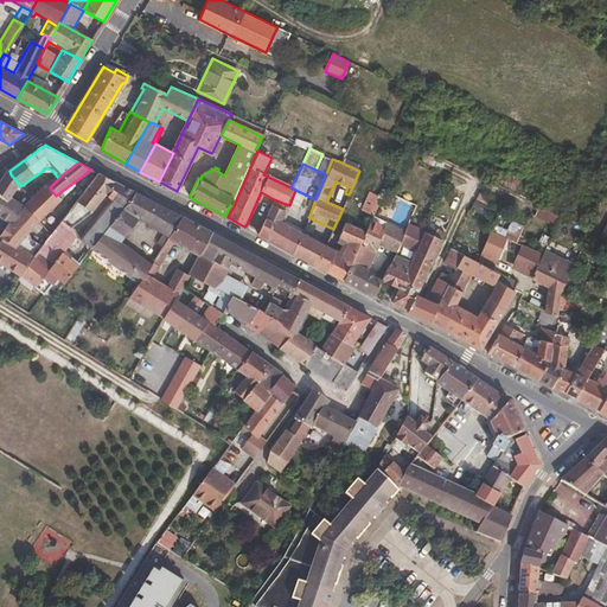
[(10,171),(0,181),(0,187),(12,198),(17,189),(20,186),(11,174),(10,171)]
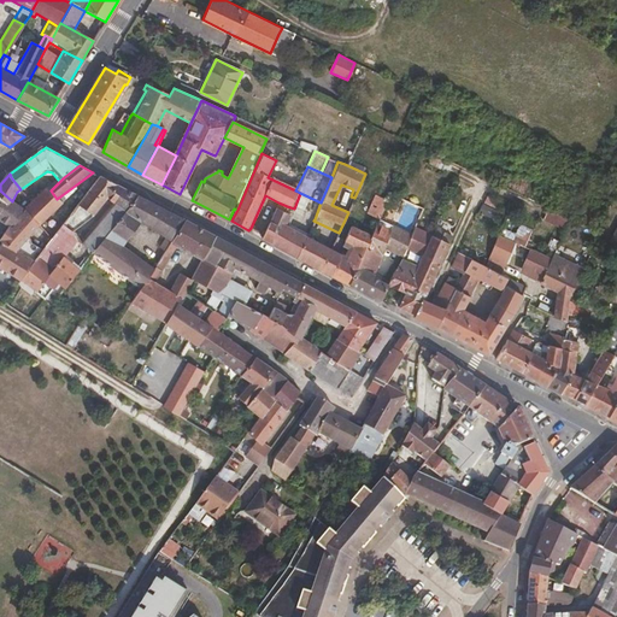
[(84,244),(95,252),(139,197),(103,177),(63,224),(74,231),(94,216),(111,197),(119,201),(84,244)]
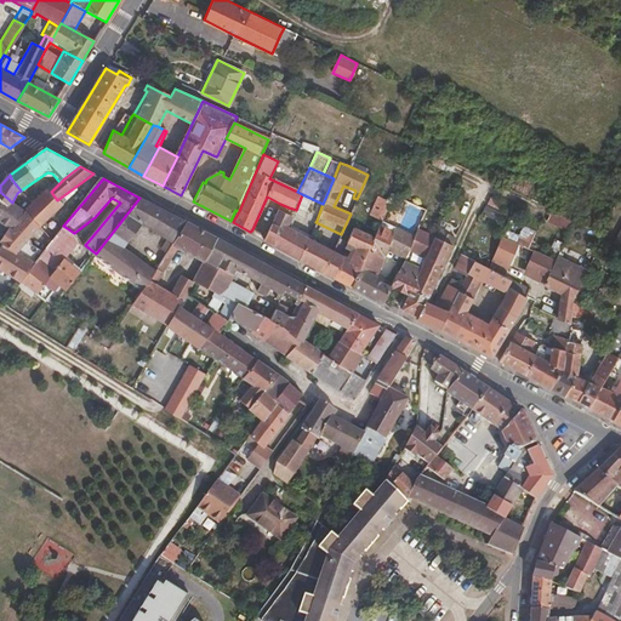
[(12,203),(0,192),(0,222),(12,231),(24,211),(12,203)]
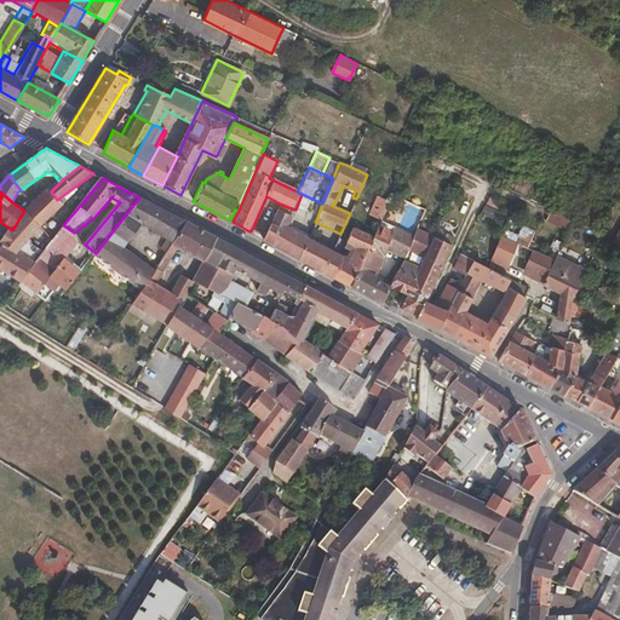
[(57,200),(51,191),(28,210),(28,211),(40,224),(61,204),(57,200)]
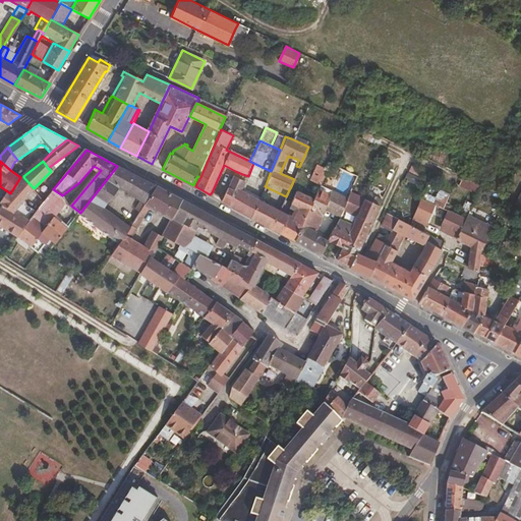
[(253,163),(248,176),(266,185),(271,171),(253,163)]
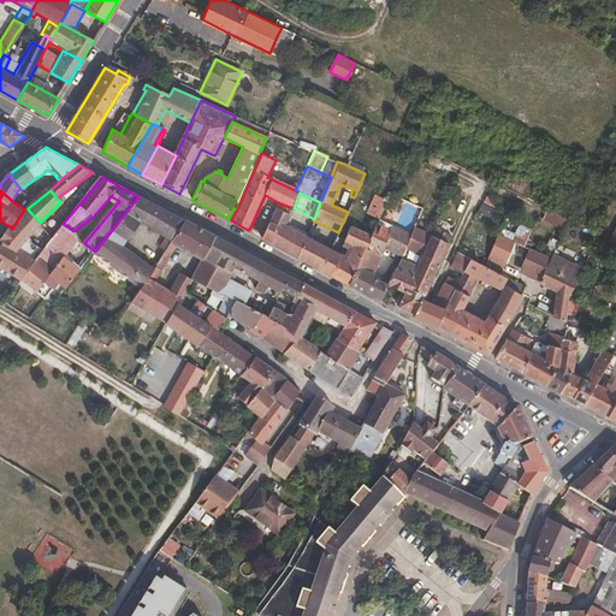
[(138,196),(95,252),(144,285),(148,278),(155,267),(123,244),(143,220),(173,240),(188,221),(138,196)]
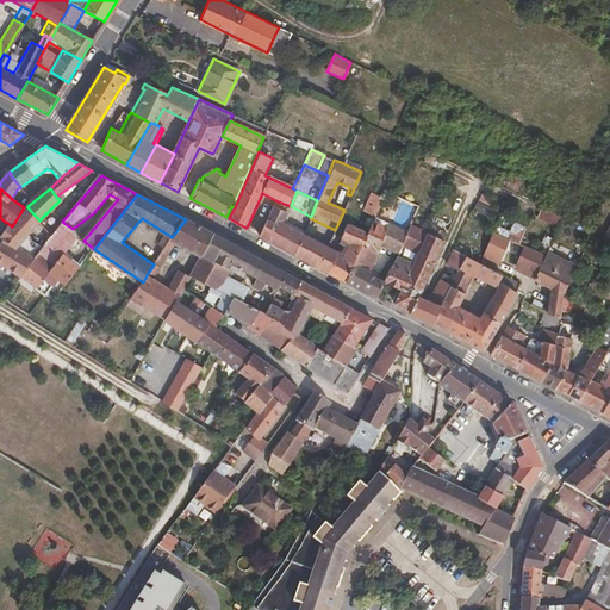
[(492,216),(493,198),(478,195),(475,213),(492,216)]
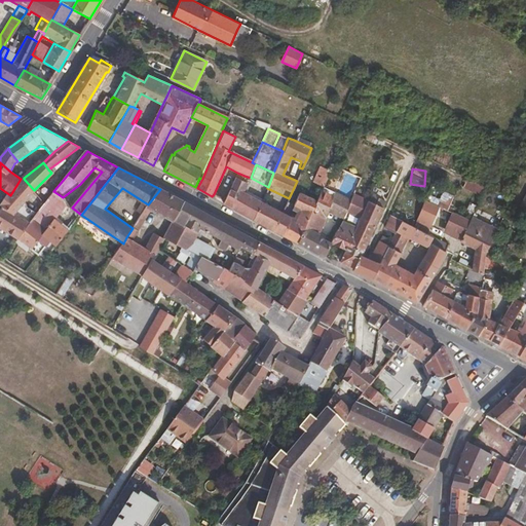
[(224,203),(254,221),(261,203),(242,194),(249,183),(242,180),(236,177),(225,200),(224,203)]
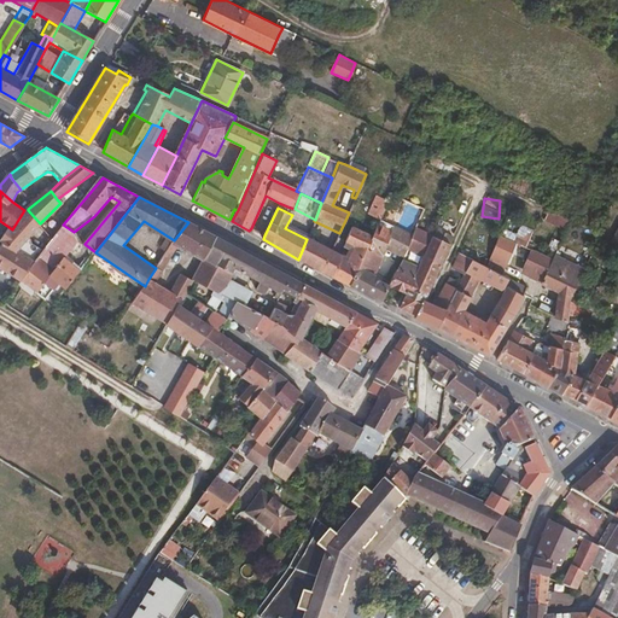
[(424,211),(417,208),(412,220),(418,222),(424,211)]
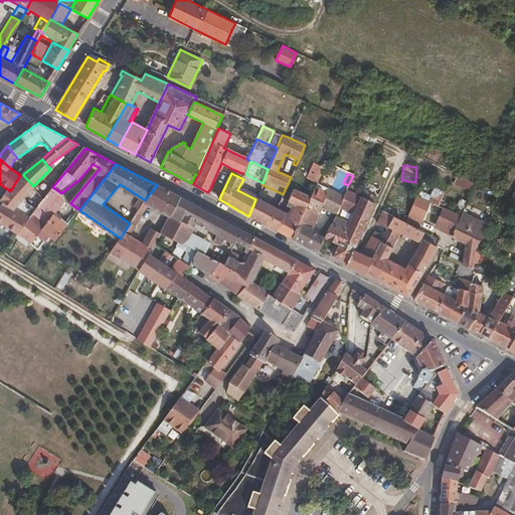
[(319,178),(309,174),(303,189),(312,193),(317,183),(319,178)]
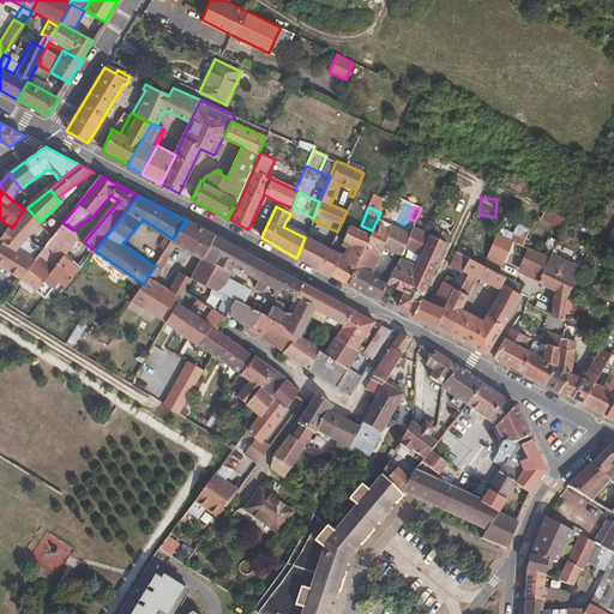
[(24,236),(40,222),(28,209),(26,211),(24,209),(12,228),(24,236)]
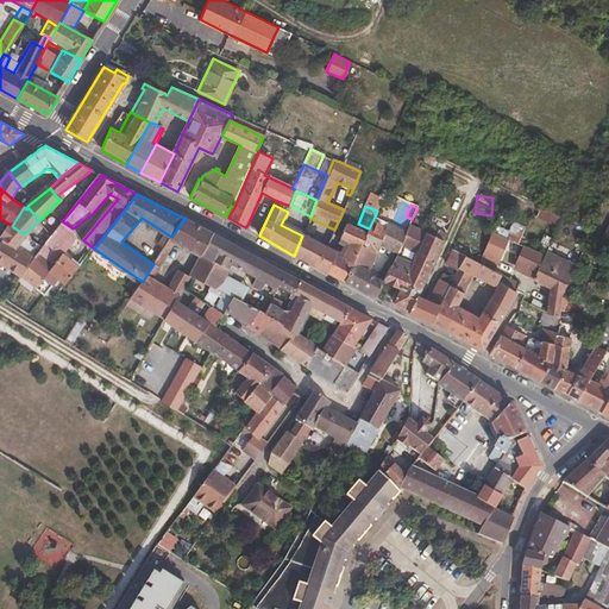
[(377,294),(383,281),(382,281),(384,277),(376,274),(375,277),(368,272),(380,245),(396,253),(401,243),(407,232),(375,217),(369,228),(368,232),(346,282),(375,297),(377,294)]
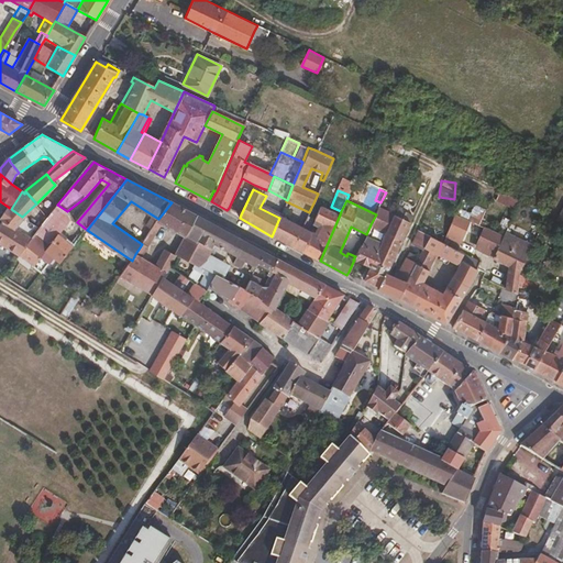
[(172,202),(158,219),(189,236),(200,218),(172,202)]
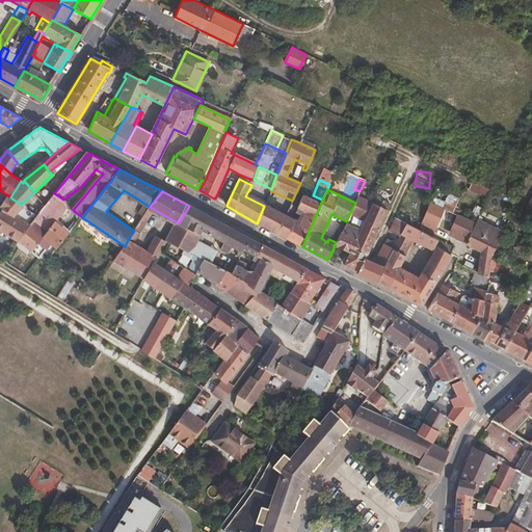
[(63,200),(54,193),(45,204),(30,225),(20,240),(36,250),(57,220),(68,206),(63,200)]
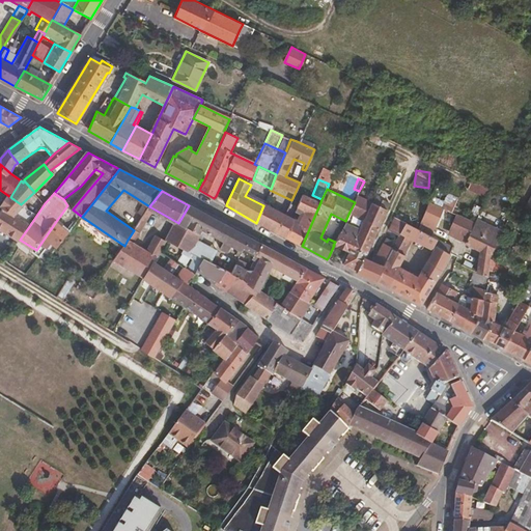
[(302,246),(320,202),(302,194),(296,206),(297,207),(308,213),(305,220),(303,225),(299,223),(292,220),(284,238),(301,247),(302,246)]
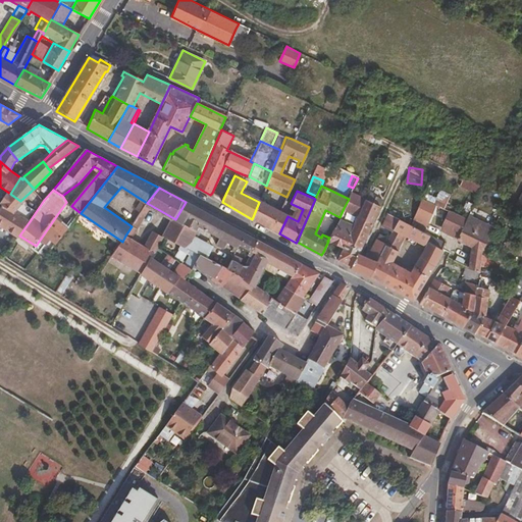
[(344,208),(359,216),(366,200),(351,193),(349,199),(344,208)]
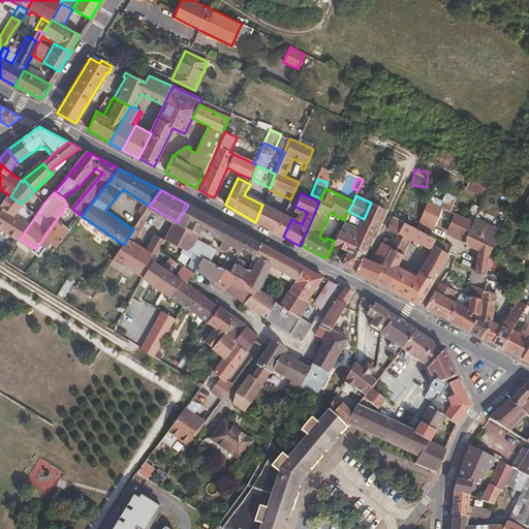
[(10,196),(3,207),(14,214),(21,204),(10,196)]
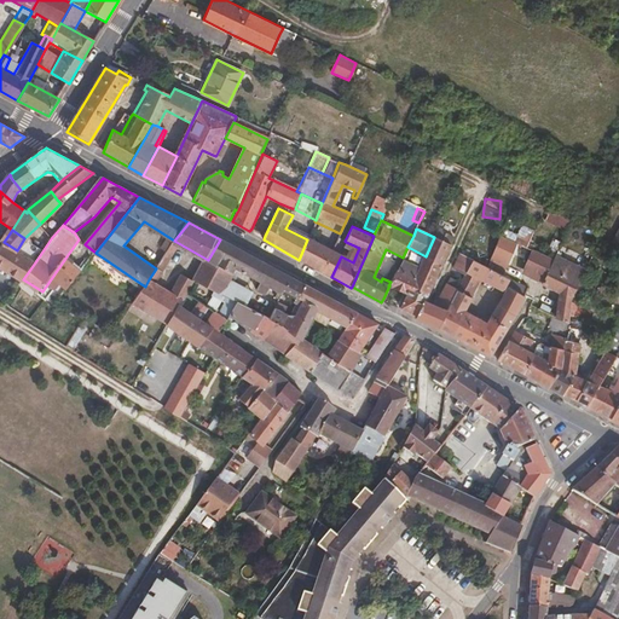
[(501,236),(487,266),(502,275),(518,243),(501,236)]
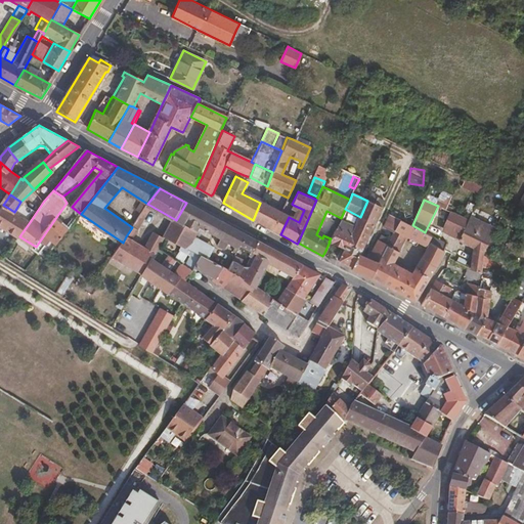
[(369,279),(390,239),(387,238),(381,249),(376,247),(368,260),(359,255),(383,208),(367,201),(360,217),(355,226),(345,249),(339,260),(353,269),(353,270),(369,279)]
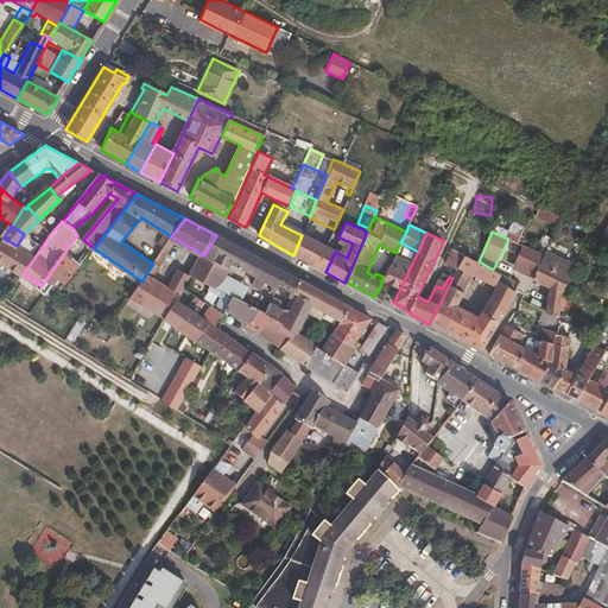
[(241,248),(216,235),(204,255),(228,270),(232,264),(241,248)]
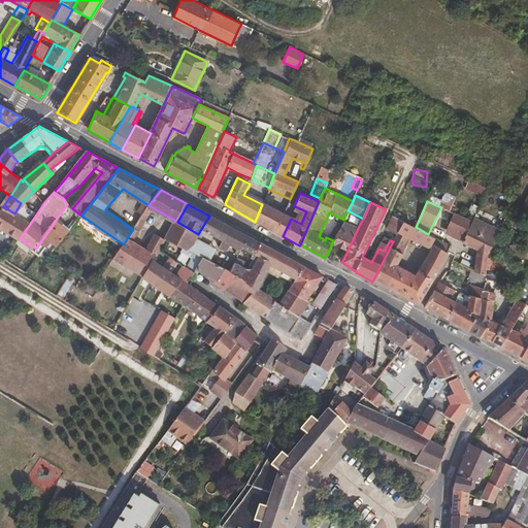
[(284,215),(262,204),(255,222),(275,233),(284,215)]
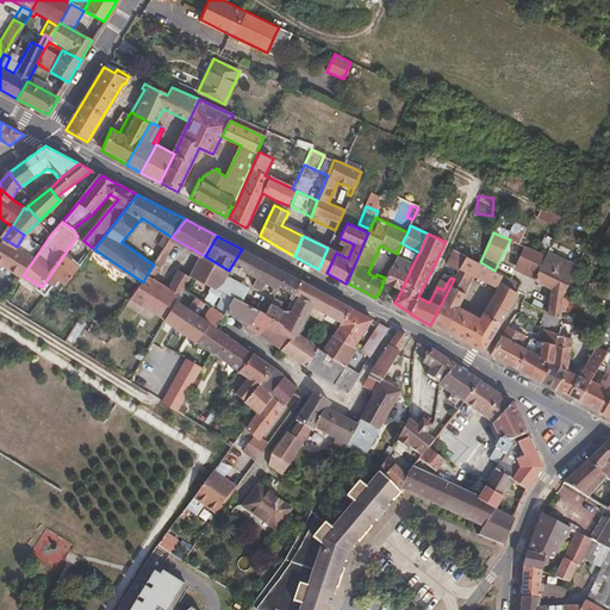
[(17,247),(4,238),(0,243),(0,259),(23,275),(35,259),(17,247)]
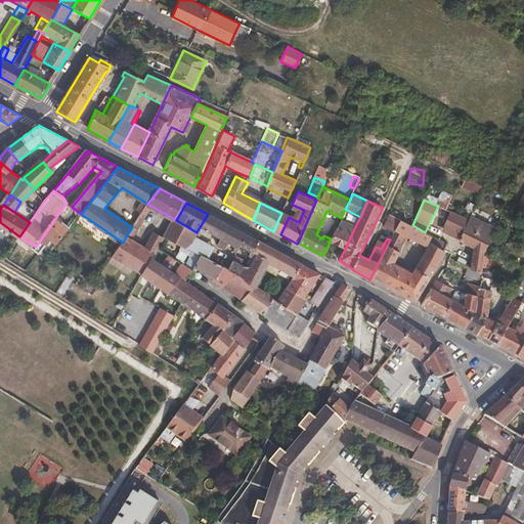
[(355,226),(360,217),(345,209),(341,218),(340,219),(355,226)]
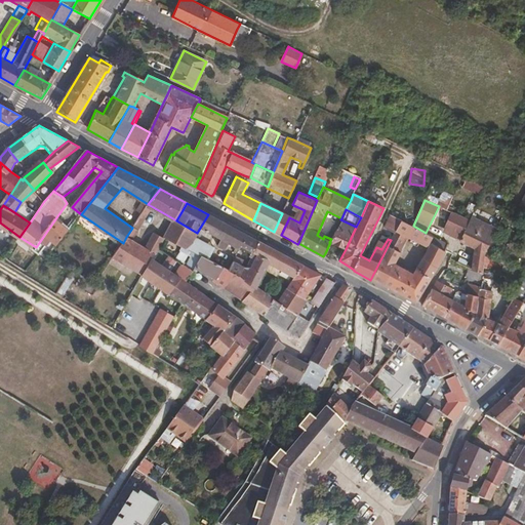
[(470,220),(451,212),(442,232),(458,239),(470,220)]
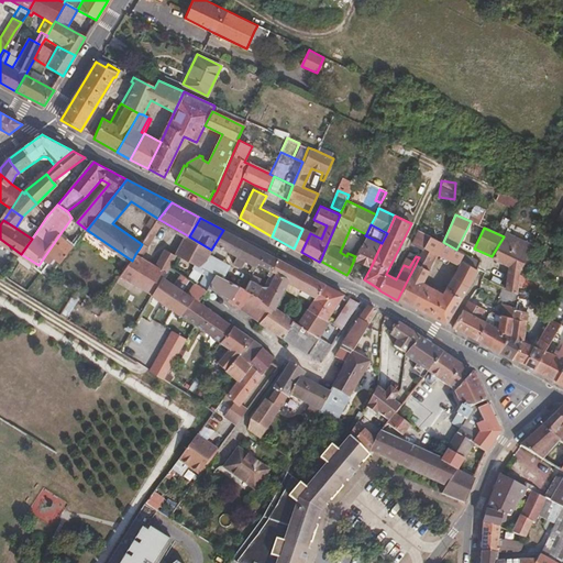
[(301,252),(310,233),(310,232),(302,229),(294,249),(301,252)]
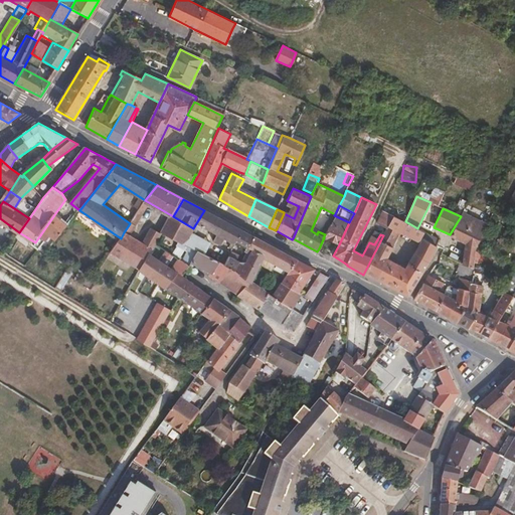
[(244,232),(204,210),(196,223),(234,244),(235,243),(236,242),(244,232)]
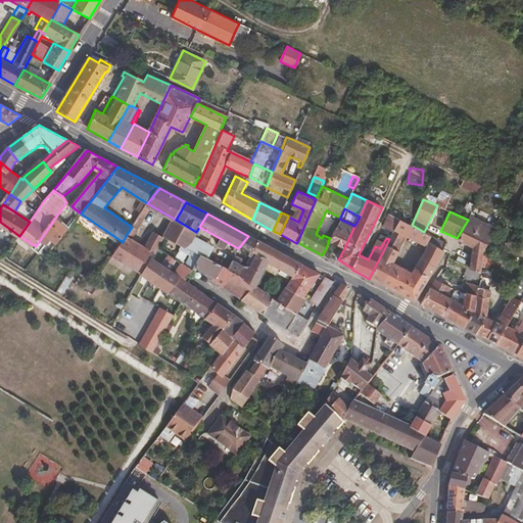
[(473,216),(470,214),(468,220),(457,238),(473,246),(471,268),(482,273),(488,252),(495,231),(472,221),(473,216)]
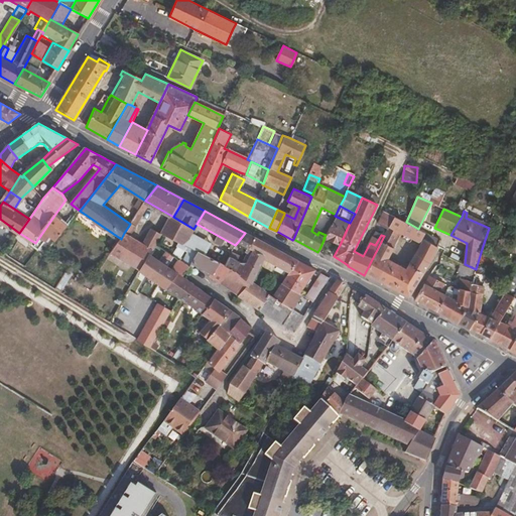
[(389,213),(387,213),(380,225),(388,229),(395,216),(389,213)]
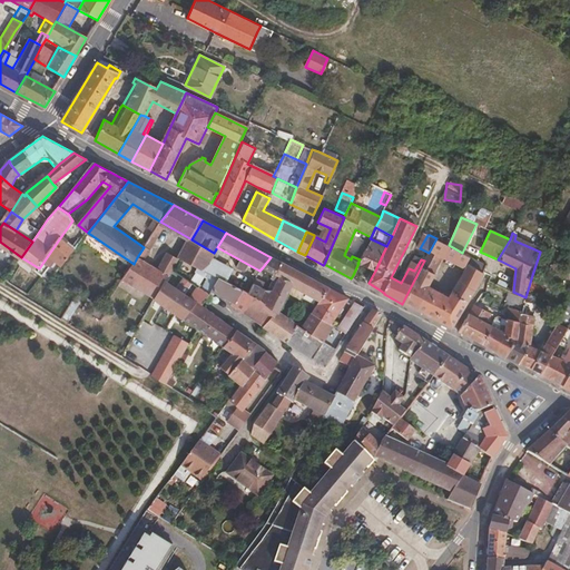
[(75,249),(61,236),(39,268),(47,274),(58,258),(64,264),(75,249)]
